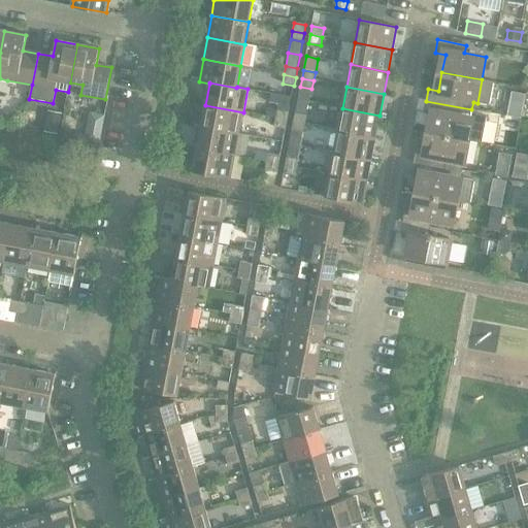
[(512,92),(507,116),(521,118),(525,94),(512,92)]
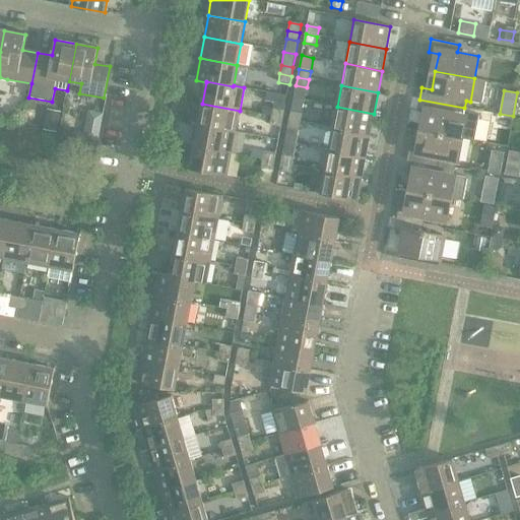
[(464,108),(419,100),(417,111),(427,113),(424,131),(463,138),(474,141),(479,115),(468,113),(468,116),(463,115),(464,108)]
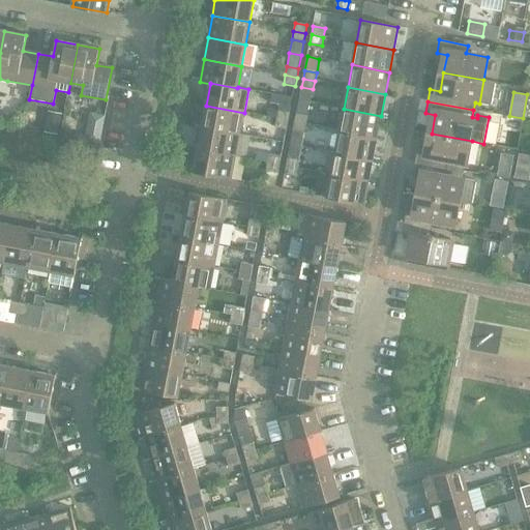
[(206,106),(202,127),(240,135),(244,113),(206,106)]
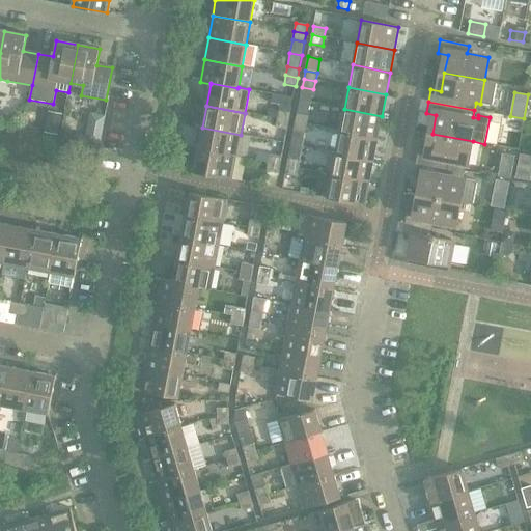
[(344,109),(340,131),(378,138),(382,116),(344,109)]
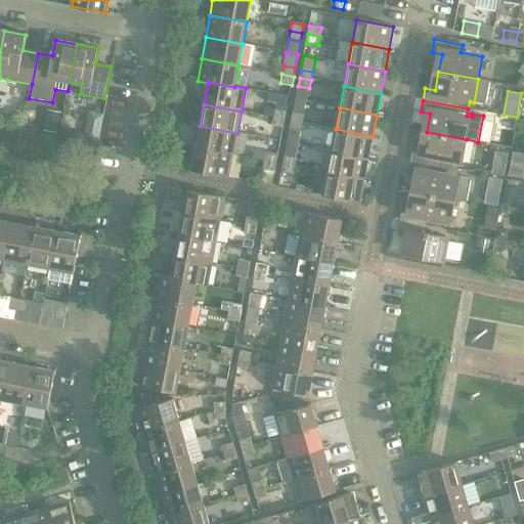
[(275,110),(273,118),(286,120),(287,112),(275,110)]
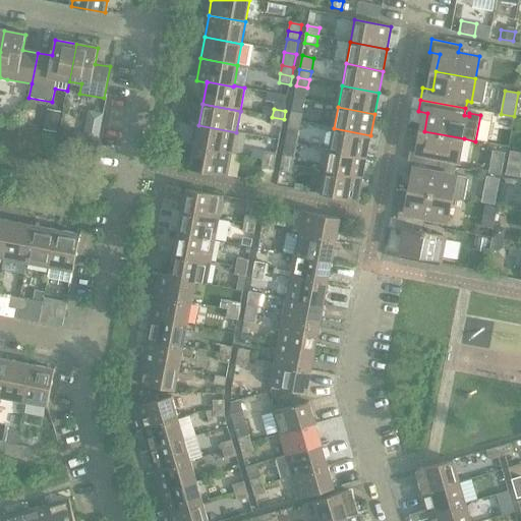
[(89,111),(83,137),(99,140),(104,114),(89,111)]
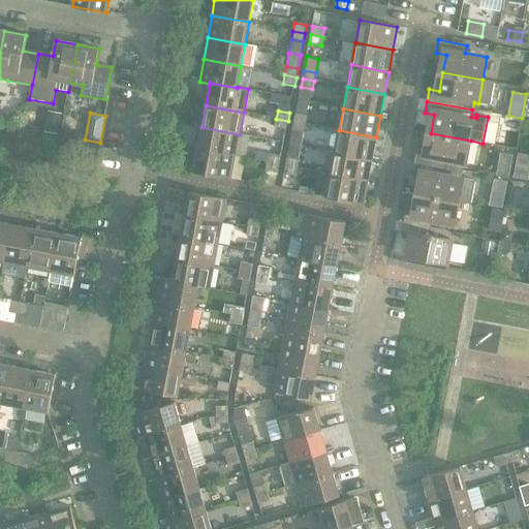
[(296,114),(294,122),(306,124),(307,116),(296,114)]
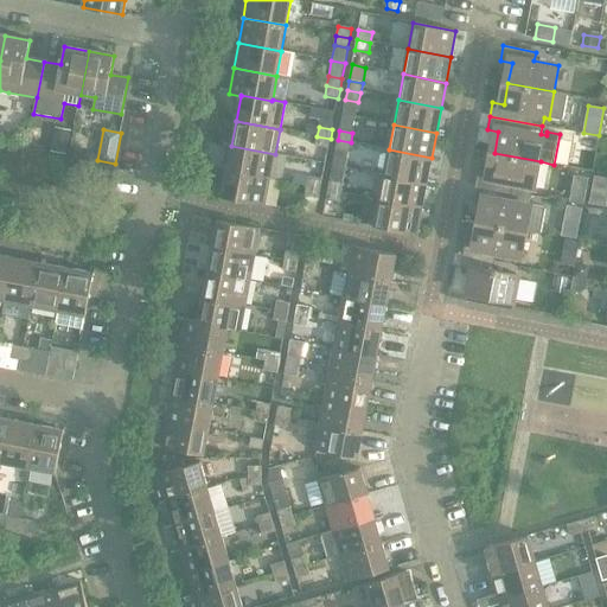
[(331,139),(317,136),(315,146),(328,148),(331,139)]
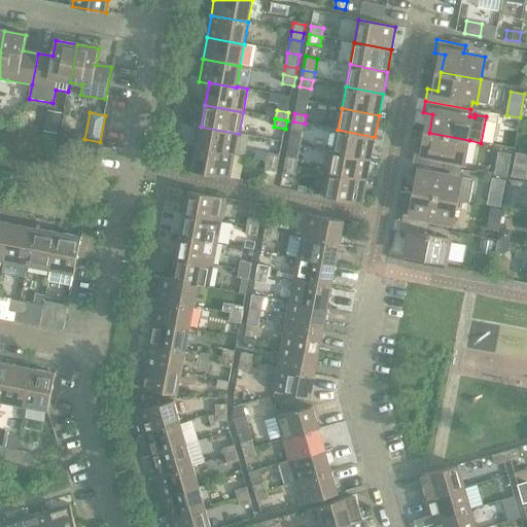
[(305,124),(293,121),(291,130),(303,133),(305,124)]
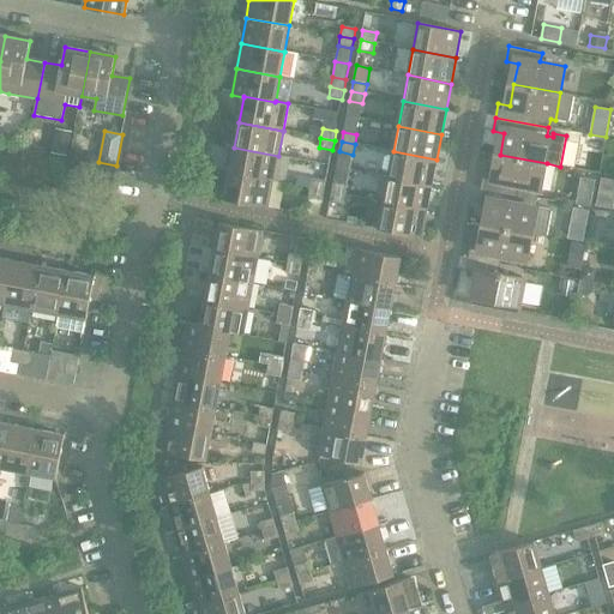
[(53,143),(50,154),(67,156),(70,146),(53,143)]
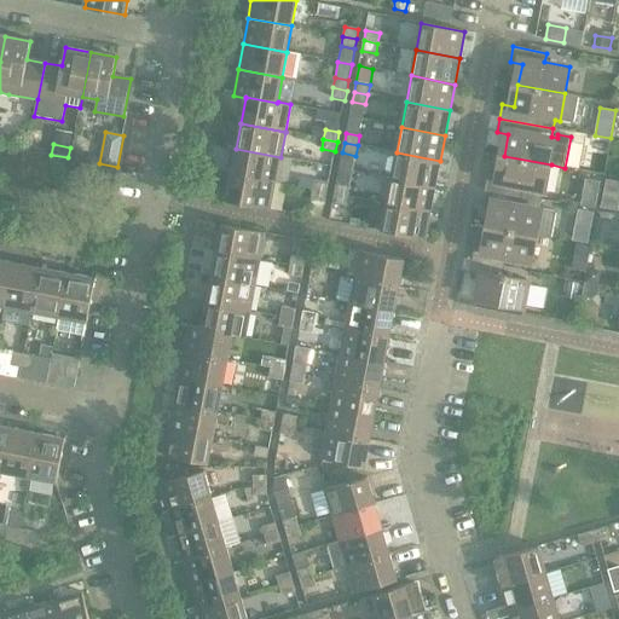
[(236,149),(231,174),(275,183),(281,157),(236,149)]
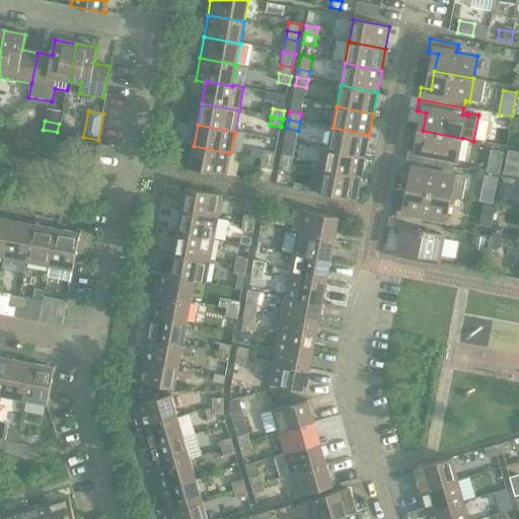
[(331,131),(325,132),(323,143),(328,147),(328,149),(365,156),(369,135),(332,128),(331,131)]
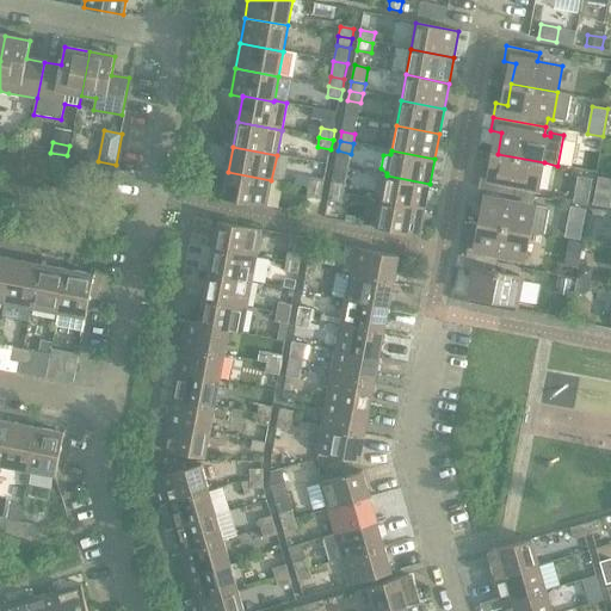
[(494,176),(482,173),(480,187),(535,197),(536,189),(538,190),(544,162),(498,154),(494,176)]
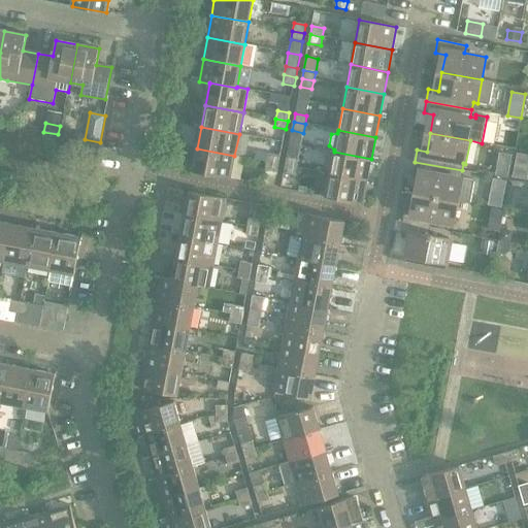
[(234,156),(197,149),(193,171),(230,178),(234,156)]
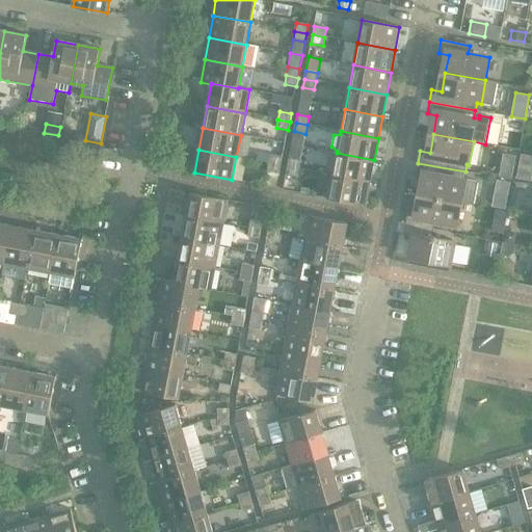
[(333,155),(329,159),(327,167),(329,171),(333,173),(333,176),(370,183),(374,160),(337,153),(336,156),(333,155)]
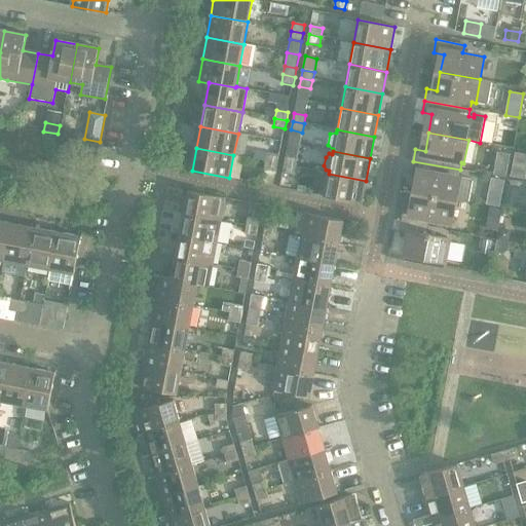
[(268,153),(266,161),(277,163),(279,155),(268,153)]
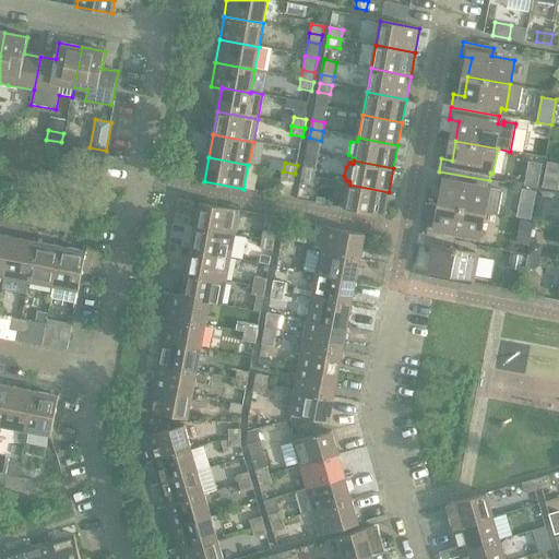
[(304,166),(301,175),(314,178),(316,168),(304,166)]
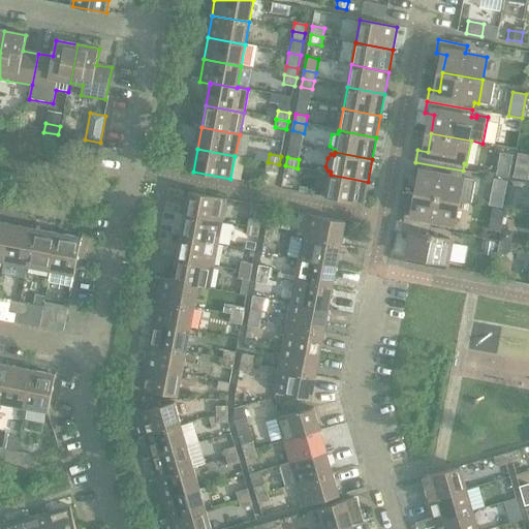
[(279,164),(268,162),(267,170),(278,173),(279,164)]
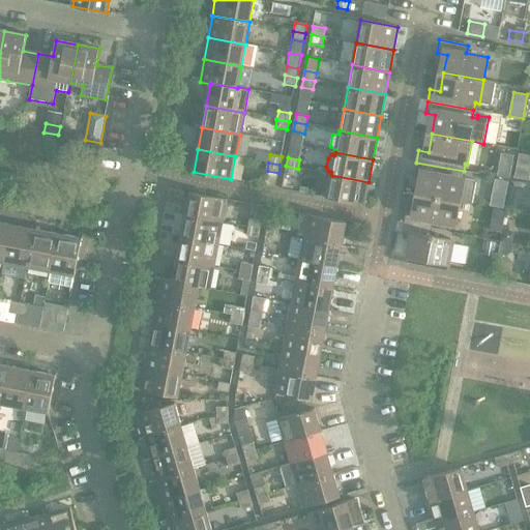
[(464,171),(416,163),(413,175),(423,176),(420,195),(460,202),(465,179),(462,179),(464,171)]
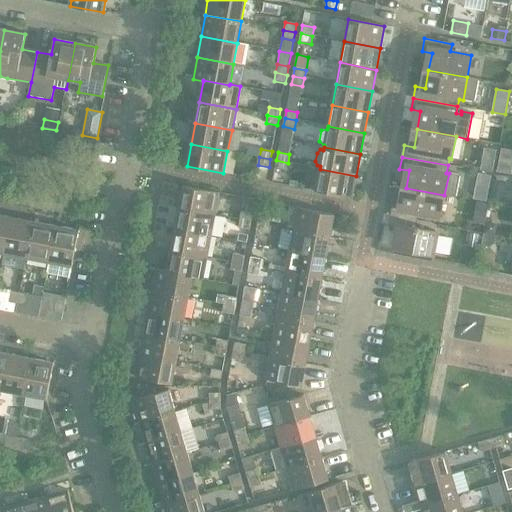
[(288,163),(276,160),(275,169),(286,171),(288,163)]
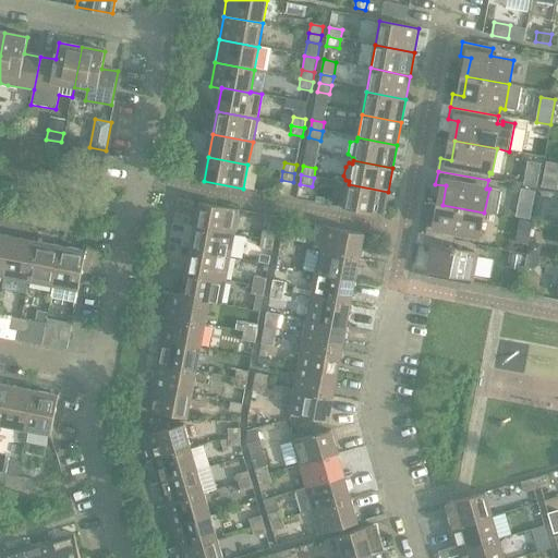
[(525,176),(523,185),(537,187),(538,178),(525,176)]
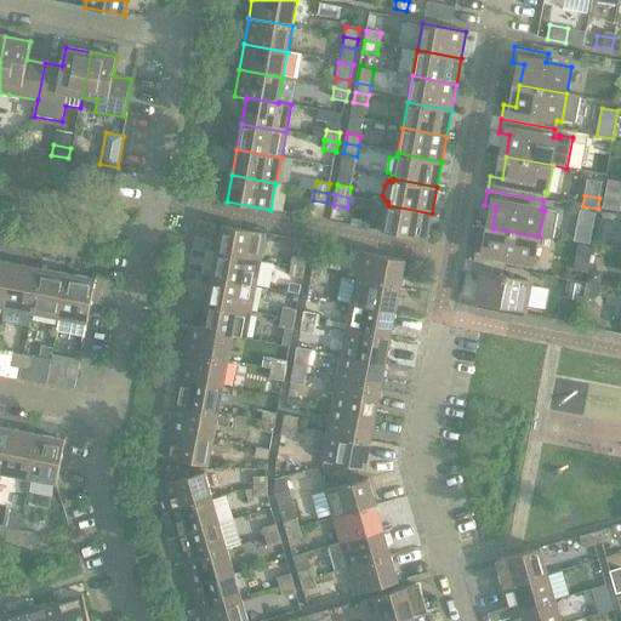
[(432,214),(388,205),(382,232),(427,240),(432,214)]
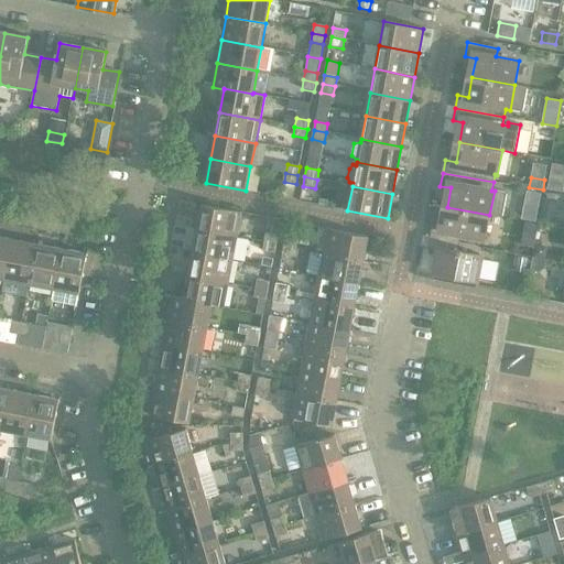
[(544,197),(542,206),(555,208),(556,199),(544,197)]
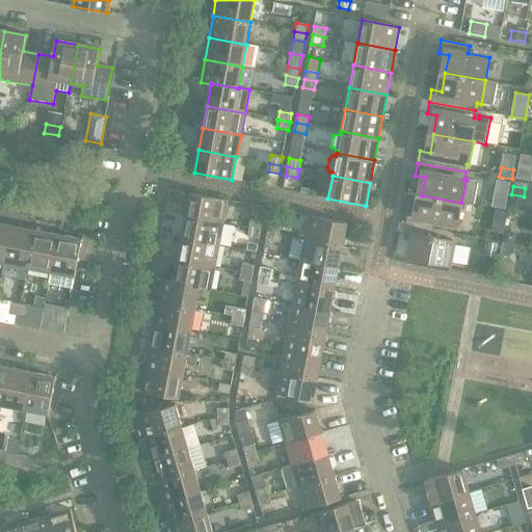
[(190,193),(186,216),(223,223),(228,201),(190,193)]
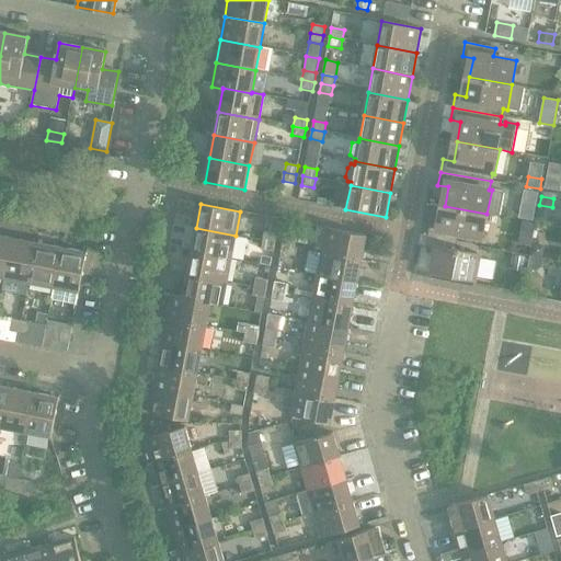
[(431,224),(427,237),(458,242),(459,235),(482,238),(487,214),(445,206),(441,226),(431,224)]
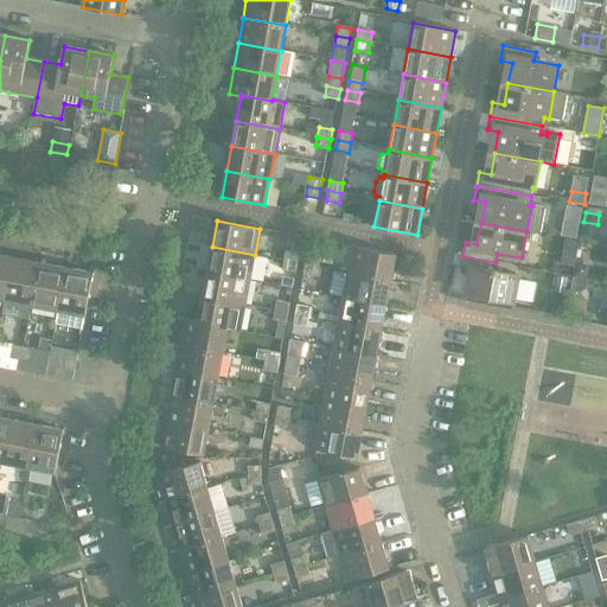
[(563,223),(561,235),(576,238),(579,227),(563,223)]
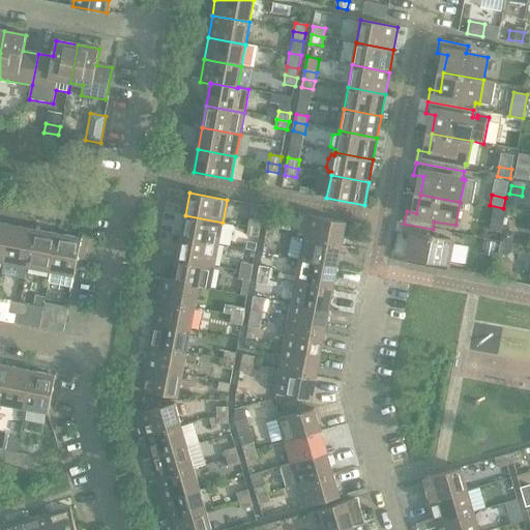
[(493,208),(492,216),(503,219),(505,211),(493,208)]
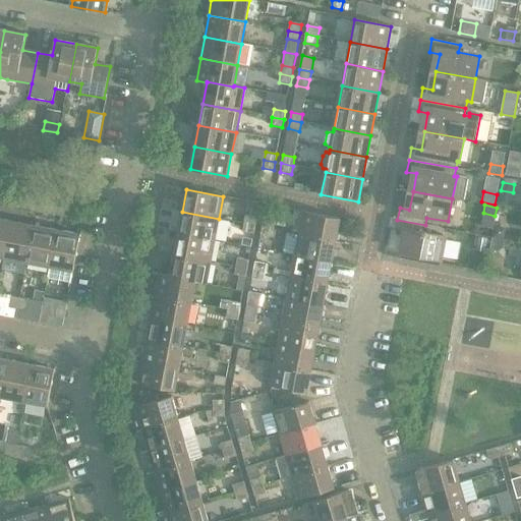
[(182,212),(178,233),(215,240),(219,219),(182,212)]
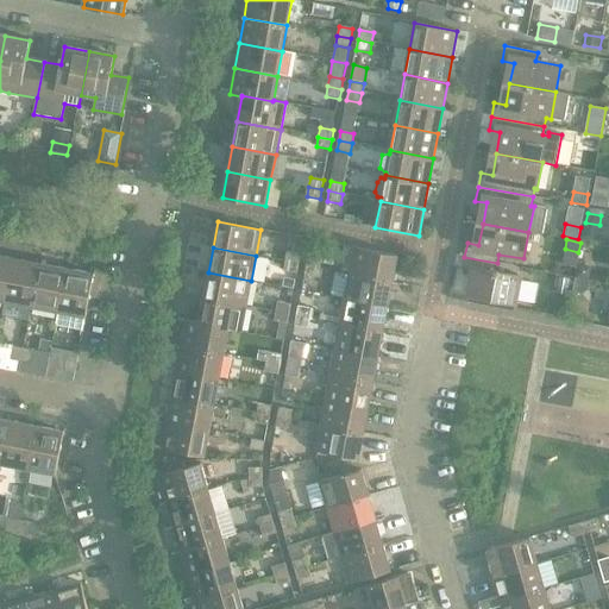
[(355,248),(350,274),(393,282),(397,256),(355,248)]
